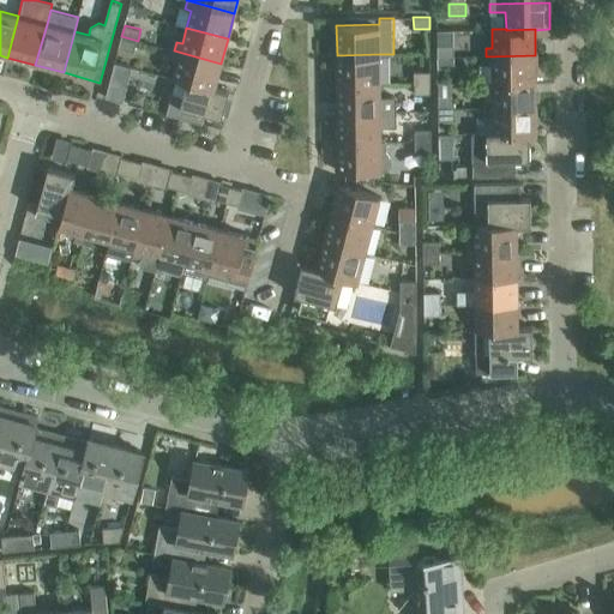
[(134,52),(138,41),(121,36),(119,48),(134,52)]
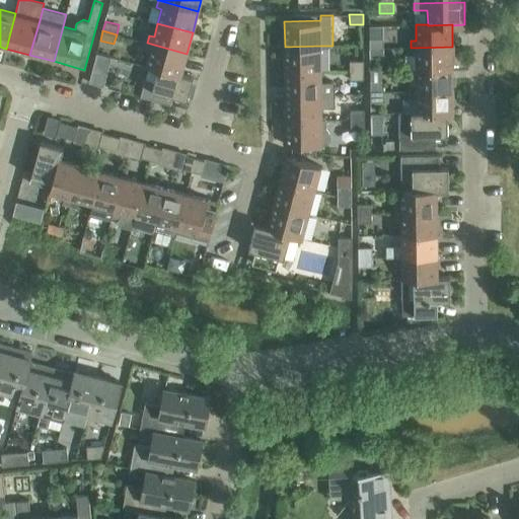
[(369,39),(370,48),(383,48),(383,39),(369,39)]
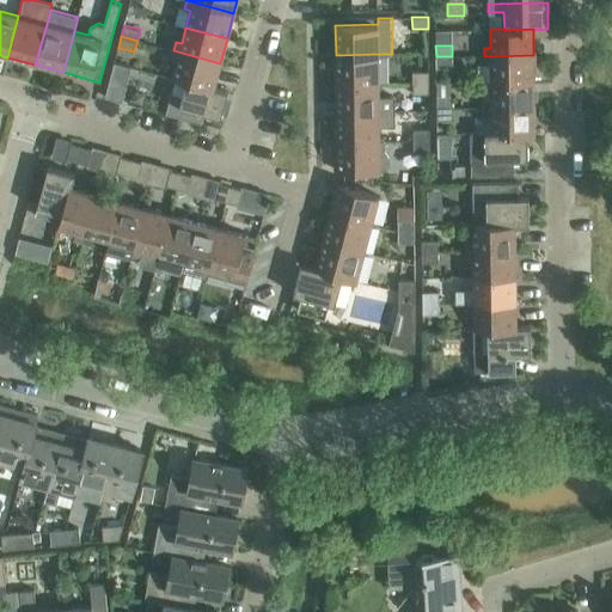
[(214,86),(220,63),(173,50),(171,59),(177,60),(172,78),(187,81),(187,80),(213,87),(214,86)]
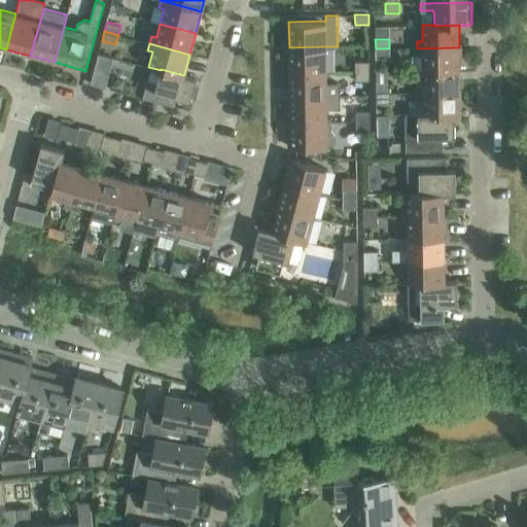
[(326,71),(325,46),(289,47),(289,72),(326,71)]
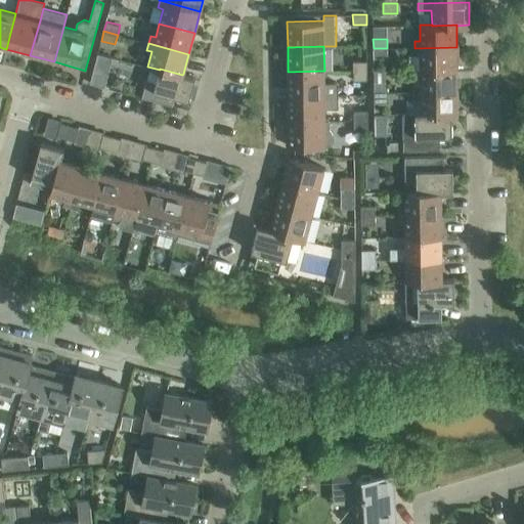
[(456,70),(456,47),(415,48),(415,55),(420,55),(421,70),(456,70)]
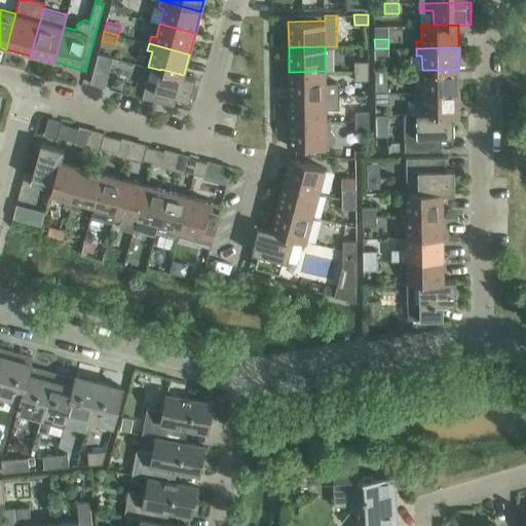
[(388,58),(388,48),(375,48),(375,59),(388,58)]
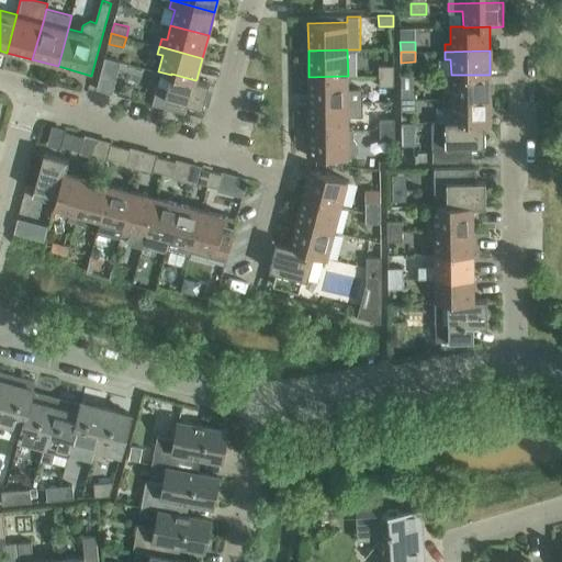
[(104,57),(102,68),(97,89),(112,93),(121,62),(104,57)]
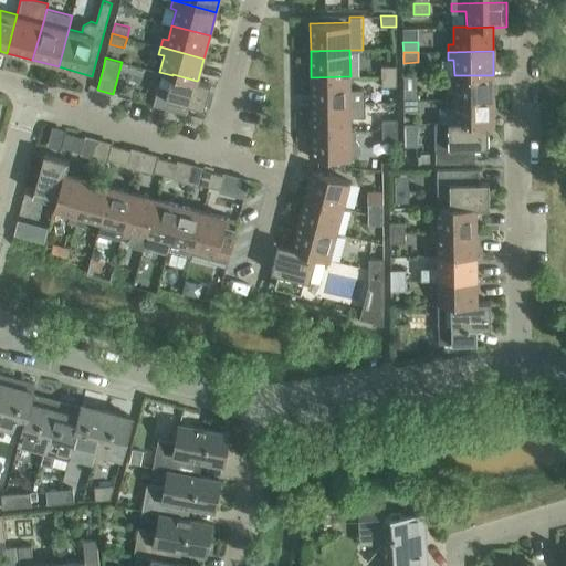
[(381,66),(381,76),(397,76),(397,66),(381,66)]
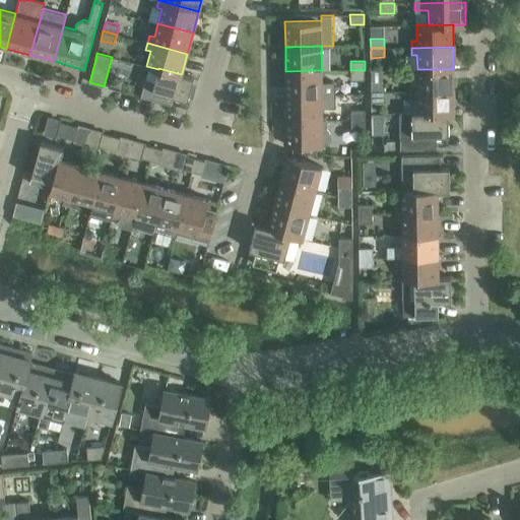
[(193,76),(182,73),(181,74),(158,68),(158,69),(154,82),(148,81),(147,87),(143,86),(141,96),(172,105),(174,95),(187,100),(193,76)]
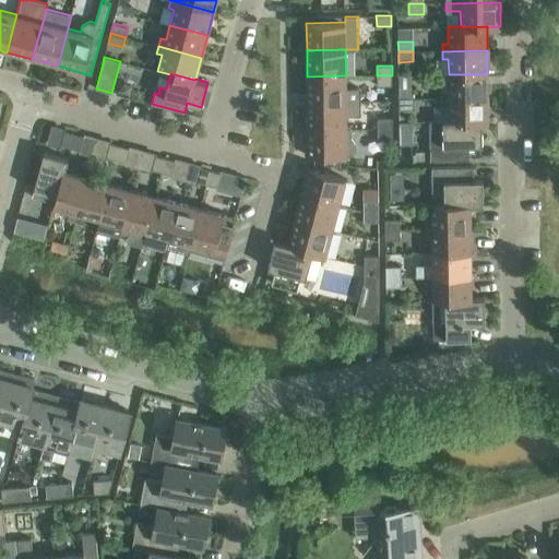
[(488,97),(487,74),(449,74),(449,91),(442,91),(443,98),(488,97)]
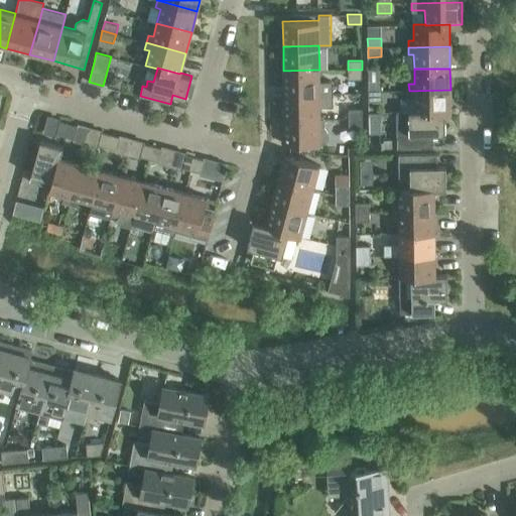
[(319,82),(319,70),(283,71),(283,95),(333,94),(333,81),(319,82)]
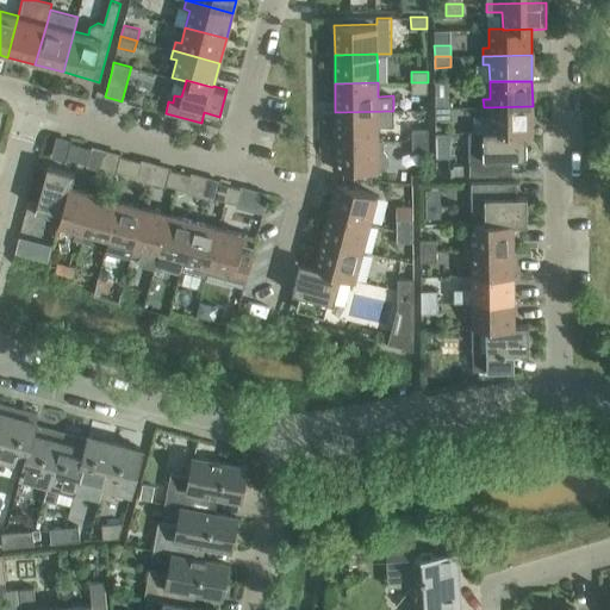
[(428,93),(428,82),(411,82),(411,94),(428,93)]
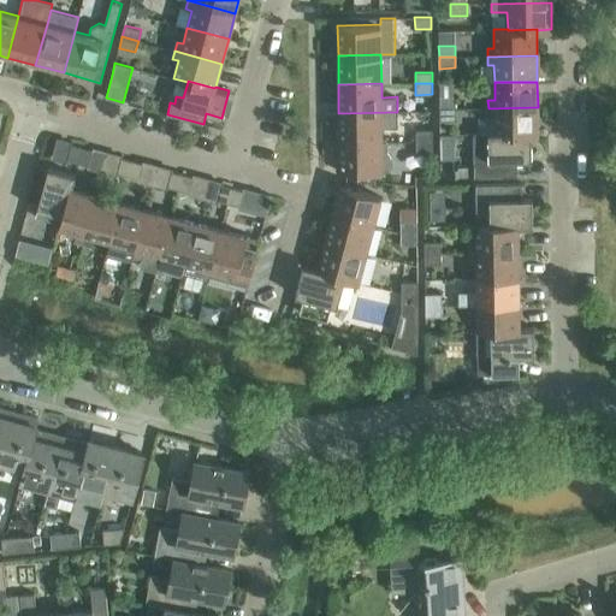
[(135,92),(131,101),(141,104),(144,94),(135,92)]
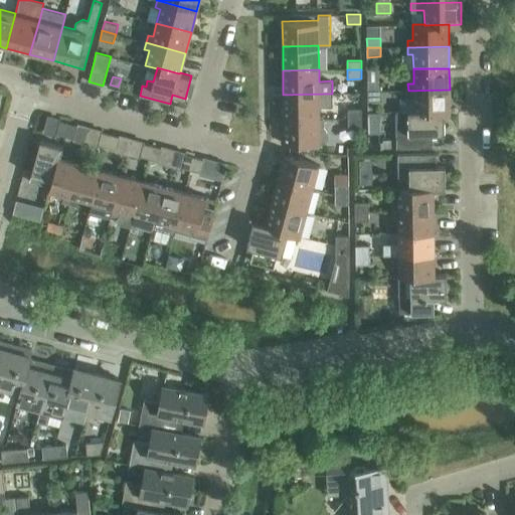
[(367,81),(367,91),(381,91),(381,81),(367,81)]
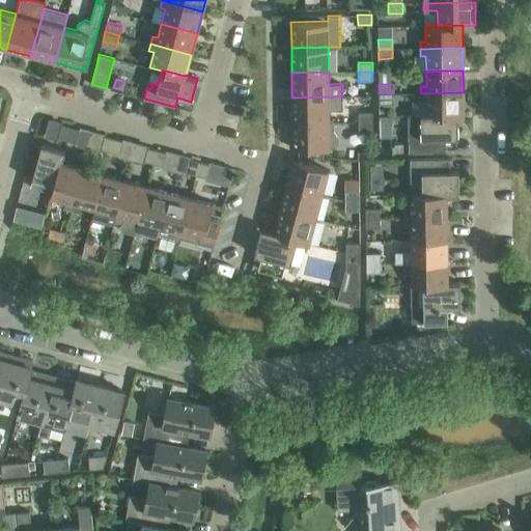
[(464,116),(464,92),(421,93),(421,101),(426,101),(426,114),(426,115),(458,115),(458,116),(464,116)]
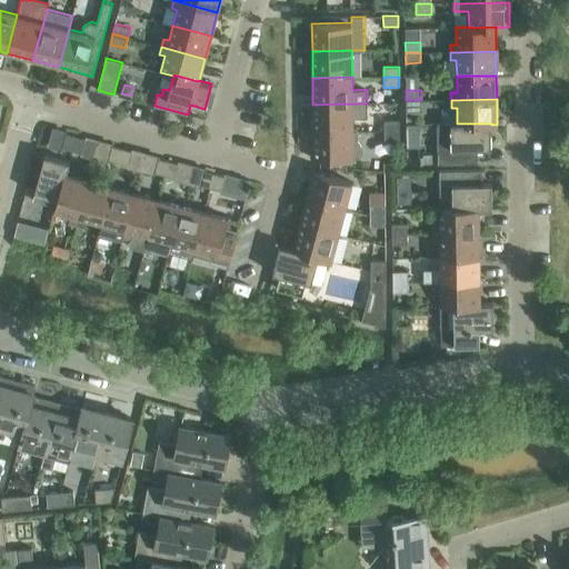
[(421,111),(421,100),(406,100),(406,111),(421,111)]
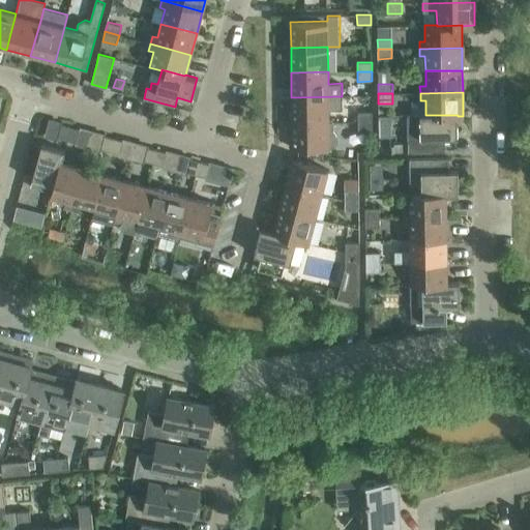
[(343,110),(342,96),(291,97),(292,122),(328,121),(328,110),(343,110)]
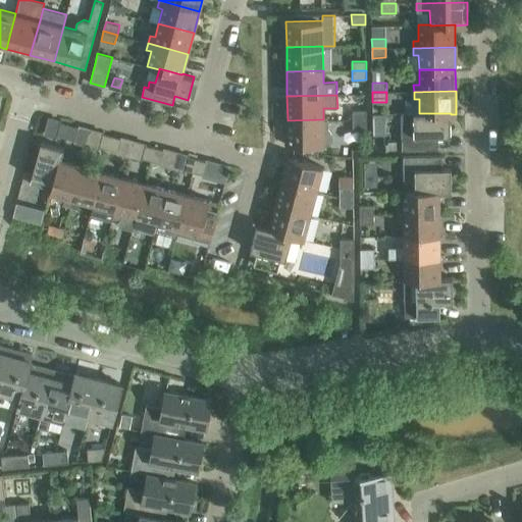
[(353,110),(353,119),(366,119),(366,110),(353,110)]
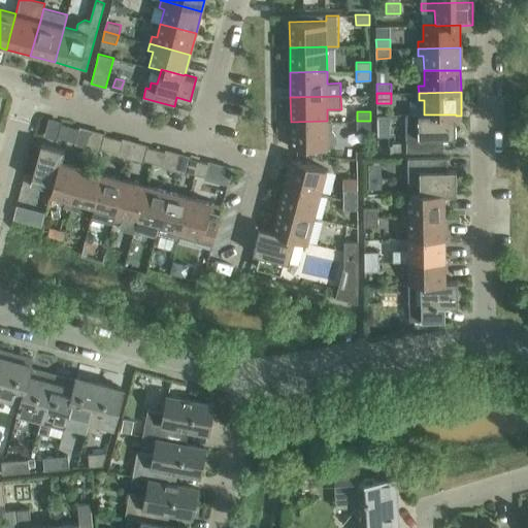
[(456,137),(456,116),(456,114),(424,114),(424,113),(406,114),(406,151),(443,151),(443,137),(456,137)]
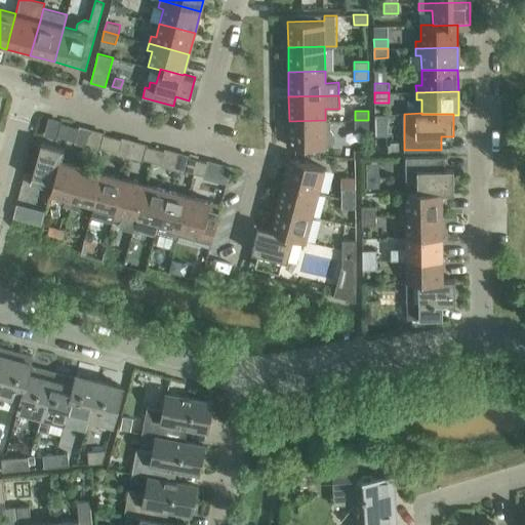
[(330,120),(325,120),(289,121),(289,146),(310,146),(326,146),(328,146),(330,145),(333,142),(334,139),(334,136),(333,134),(330,129),(330,120)]
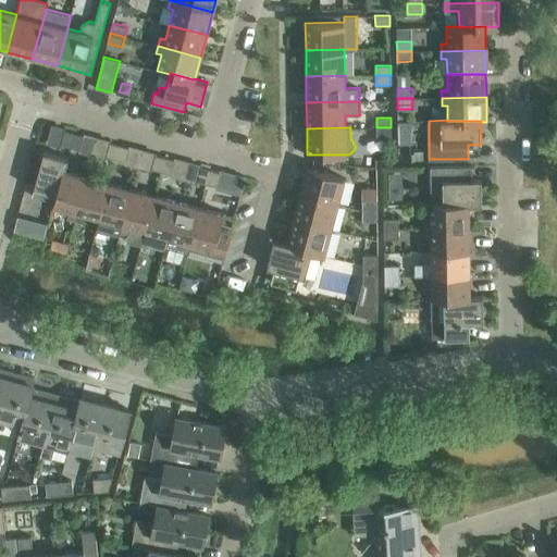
[(392,137),(391,127),(376,127),(376,138),(392,137)]
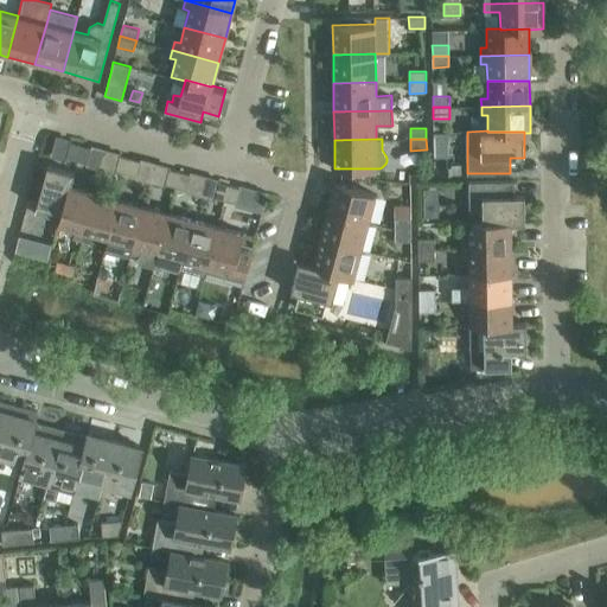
[(76,160),(81,145),(70,141),(65,157),(76,160)]
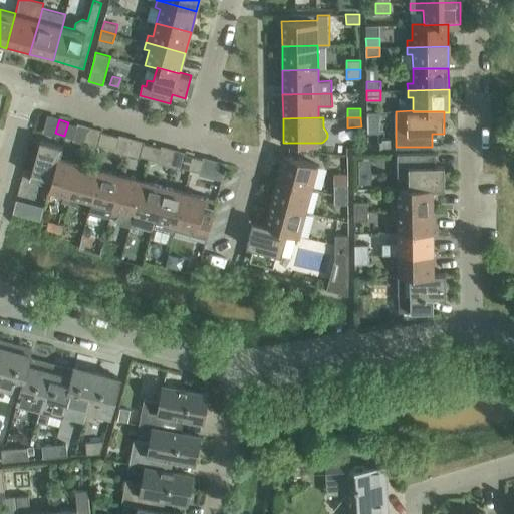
[(73,138),(77,124),(68,122),(64,136),(73,138)]
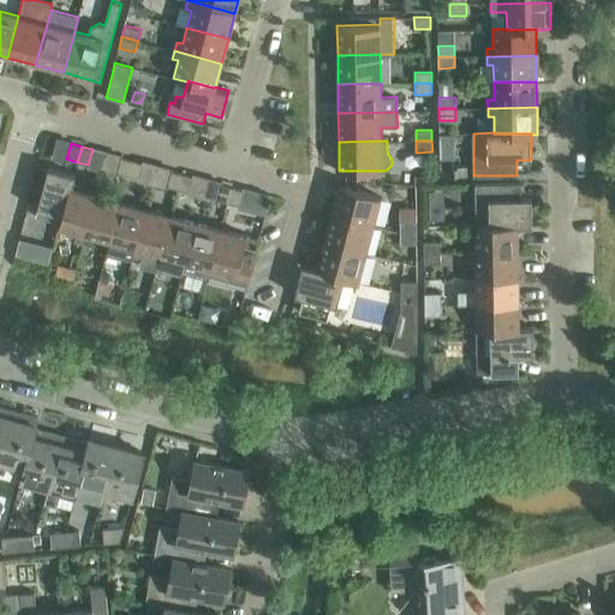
[(127,175),(132,160),(120,156),(117,173),(127,175)]
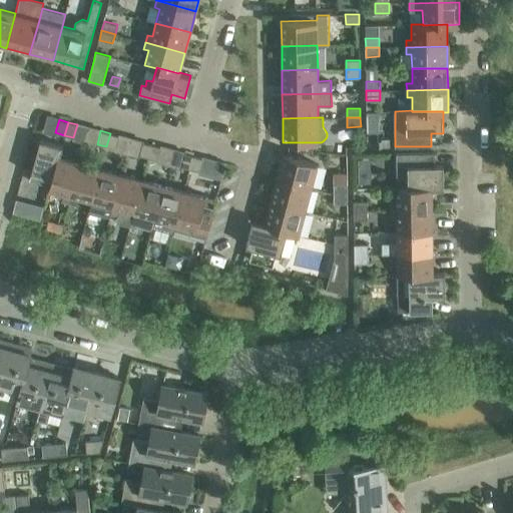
[(119,135),(110,133),(106,146),(115,149),(119,135)]
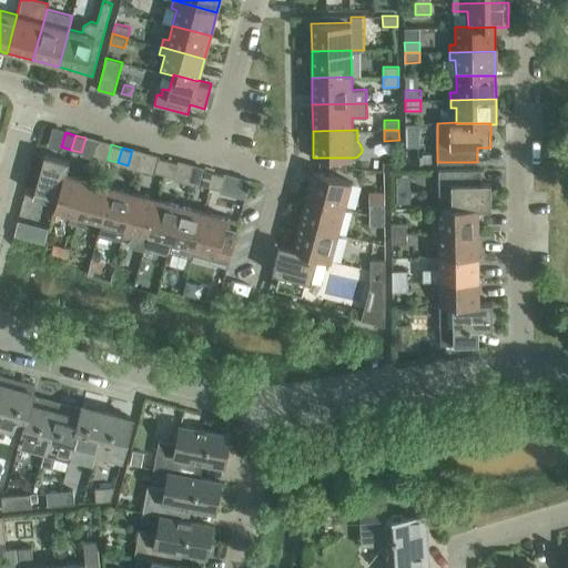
[(32,199),(41,201),(42,195),(57,199),(58,199),(64,174),(66,174),(67,173),(70,161),(44,154),(32,199)]
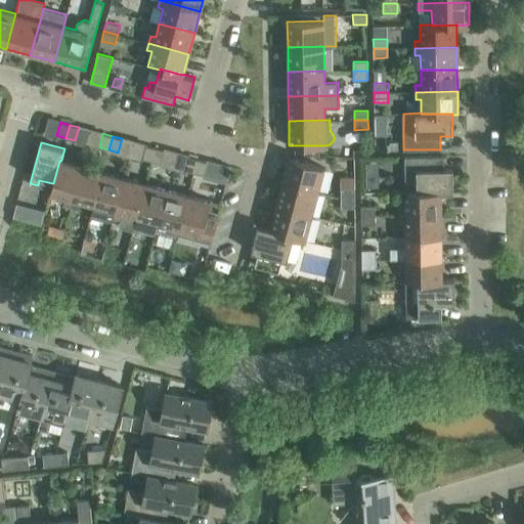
[(151,161),(155,147),(145,145),(141,159),(151,161)]
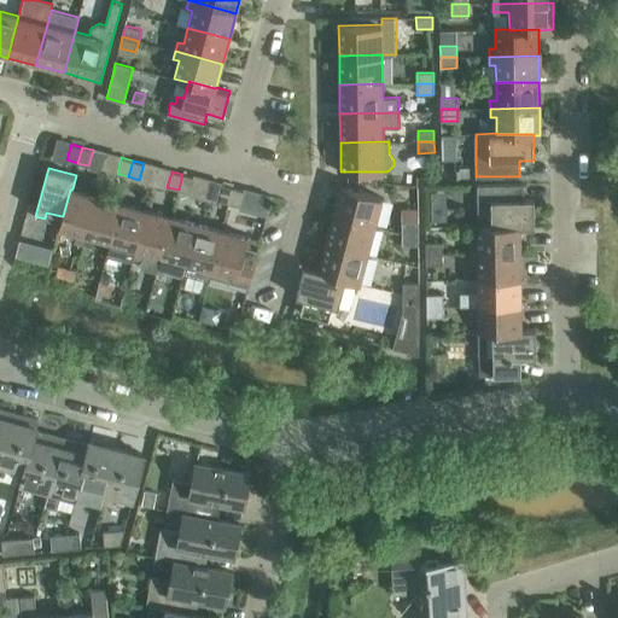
[(194,176),(182,174),(179,190),(190,193),(194,176)]
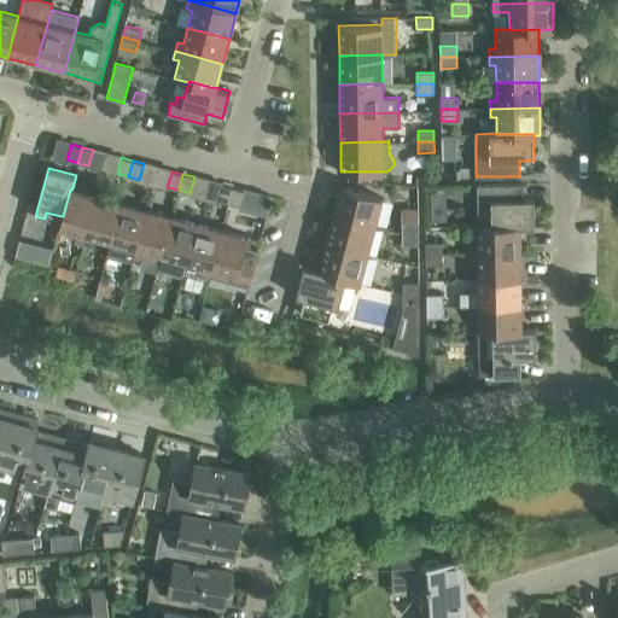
[(477,185),(477,210),(491,210),(491,226),(491,227),(520,226),(520,227),(535,227),(534,199),(524,199),(524,184),(477,185)]
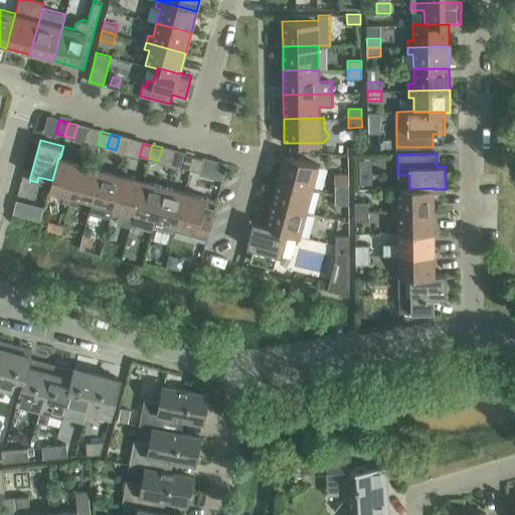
[(191,169),(194,156),(185,154),(181,167),(191,169)]
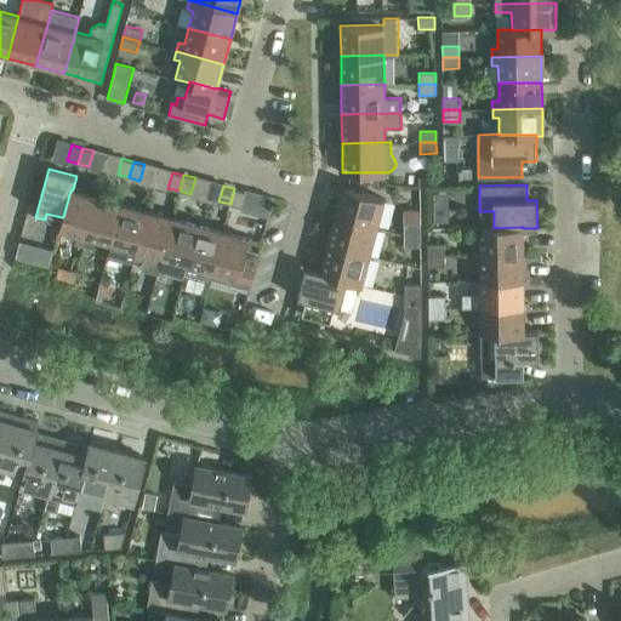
[(386,199),(365,193),(342,187),(335,216),(377,228),(386,199)]
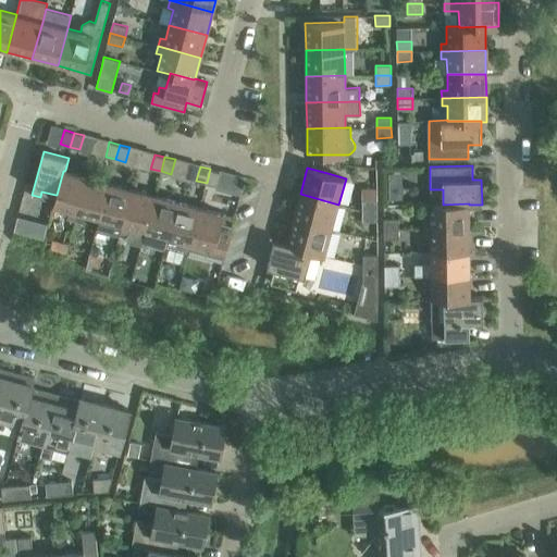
[(220,172),(210,169),(207,183),(217,186),(220,172)]
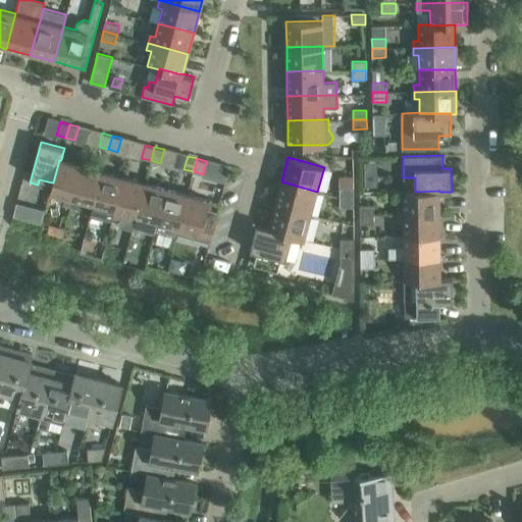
[(70,206),(81,165),(61,159),(60,160),(59,160),(53,183),(52,183),(49,195),(64,199),(63,204),(70,206)]
